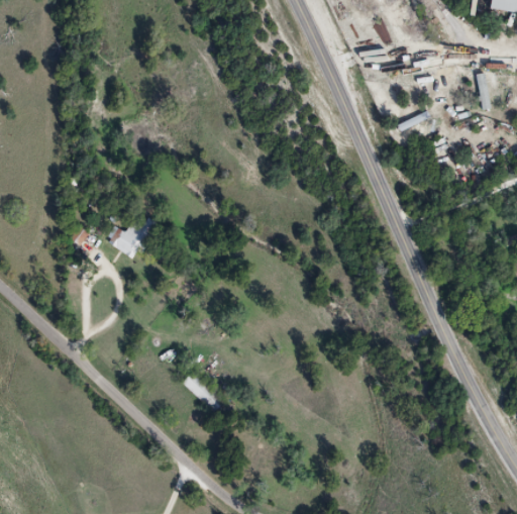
[(491,0),(491,8),(516,11),(516,0),(491,0)]
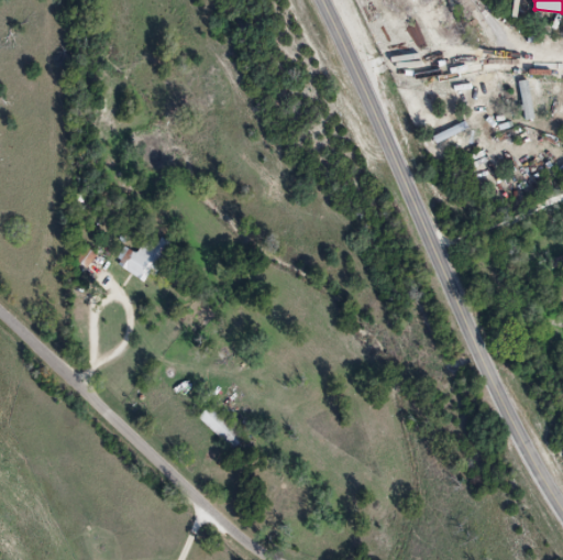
[(125,245),(114,261),(146,284),(167,254),(164,252),(170,243),(162,237),(154,248),(144,241),(135,253),(125,245)]
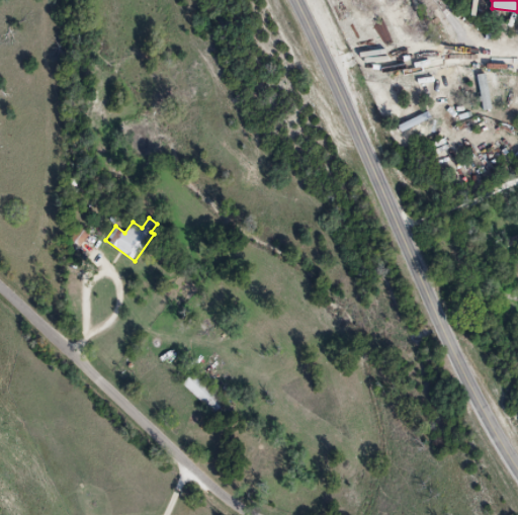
[(517,243),(517,235),(506,239),(509,246),(517,243)]
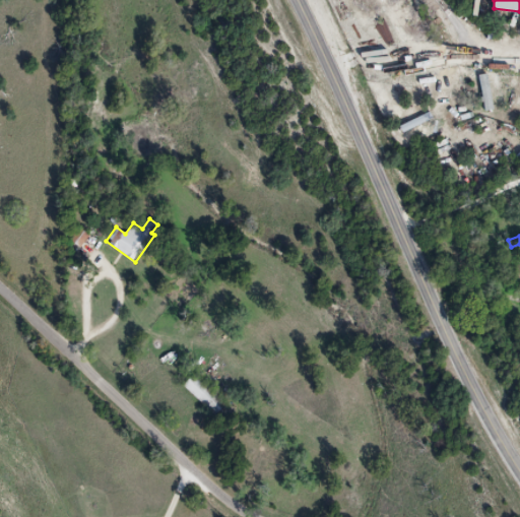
[(213,412),(225,401),(194,371),(183,382),(213,412)]
